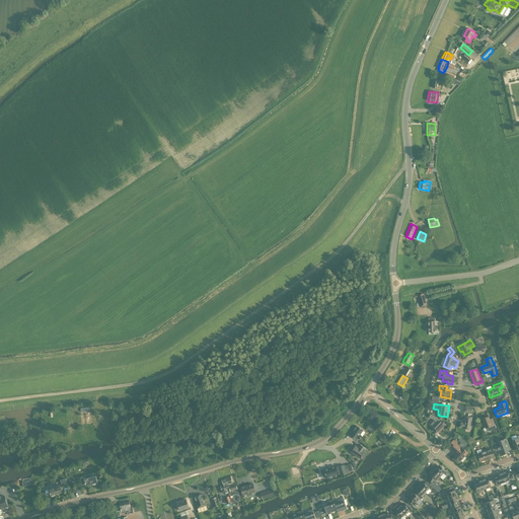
[(429,418),(436,421),(435,422),(432,426),(439,433),(446,425),(438,418),(431,415),(429,418)]
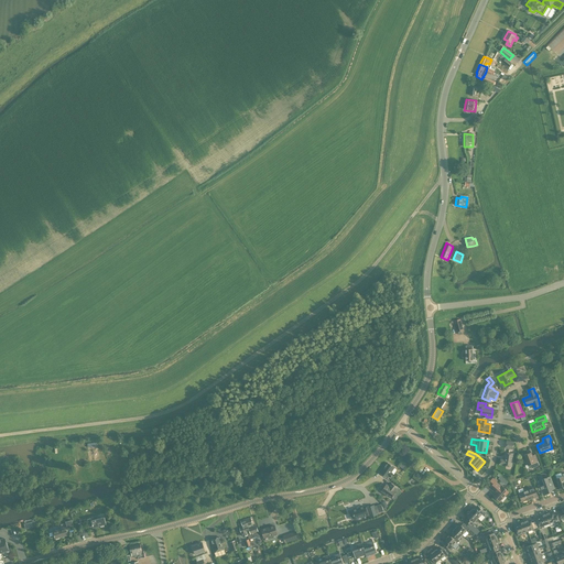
[(404,453),(401,457),(410,464),(413,459),(404,453)]
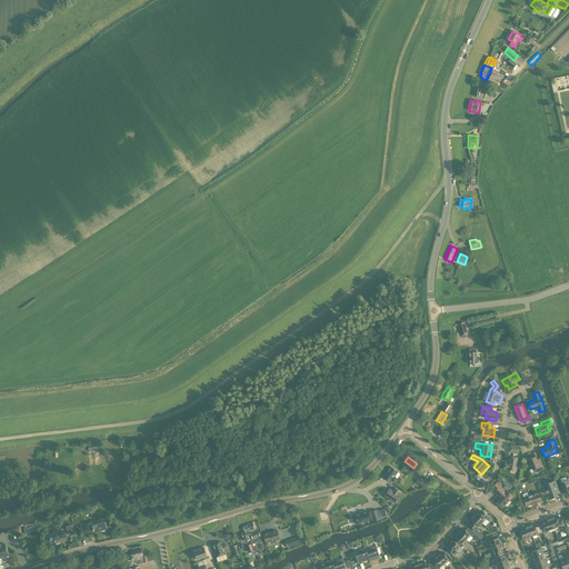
[(516,470),(518,458),(509,457),(509,460),(509,462),(506,462),(505,468),(508,469),(516,470)]
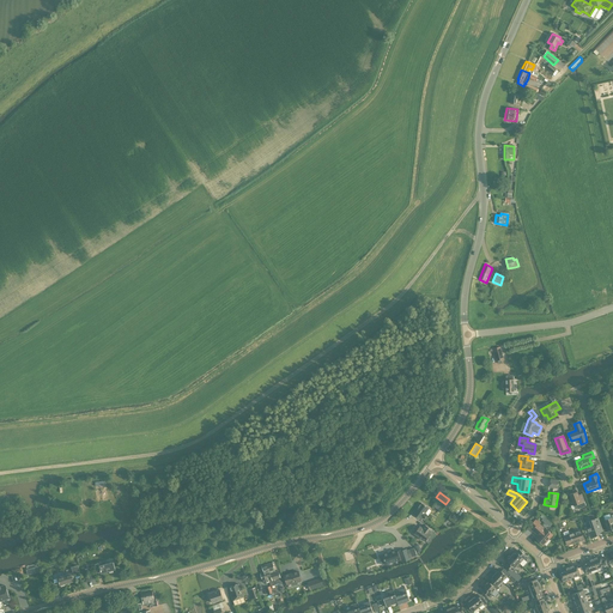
[(571,503),(574,503),(575,509),(576,509),(586,507),(583,499),(580,501),(577,492),(570,495),(571,499),(571,501),(571,503)]
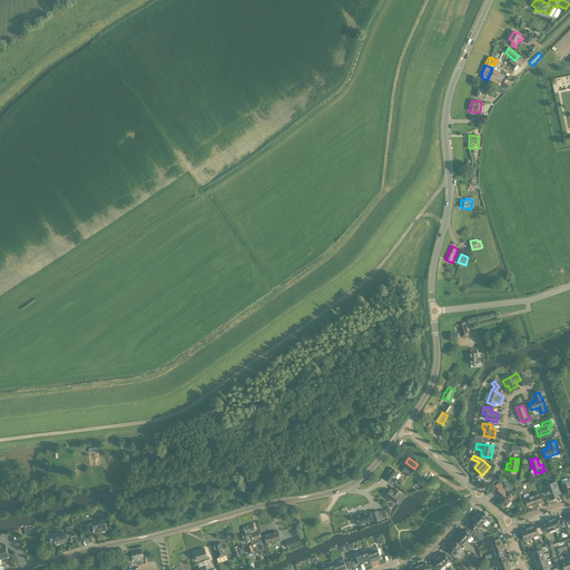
[(392,481),(394,482),(396,479),(395,478),(399,472),(391,468),(389,471),(386,473),(384,478),(392,482),(392,481)]
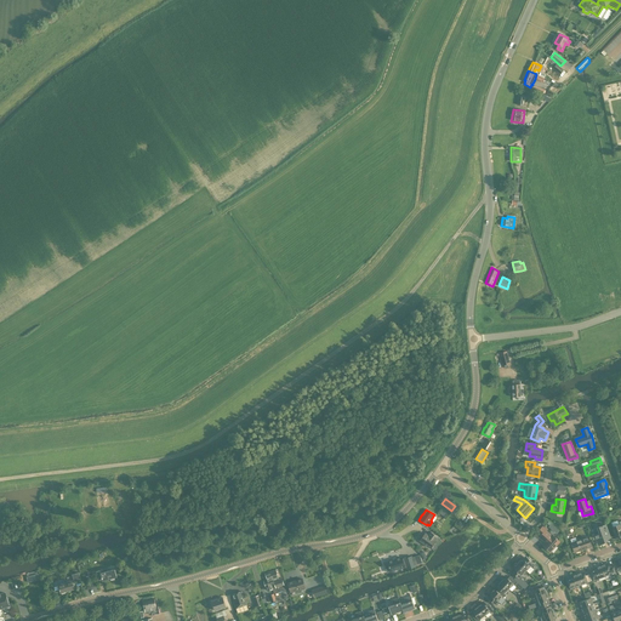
[(607,539),(610,537),(605,525),(598,528),(599,533),(594,535),(598,543),(607,541),(607,539)]
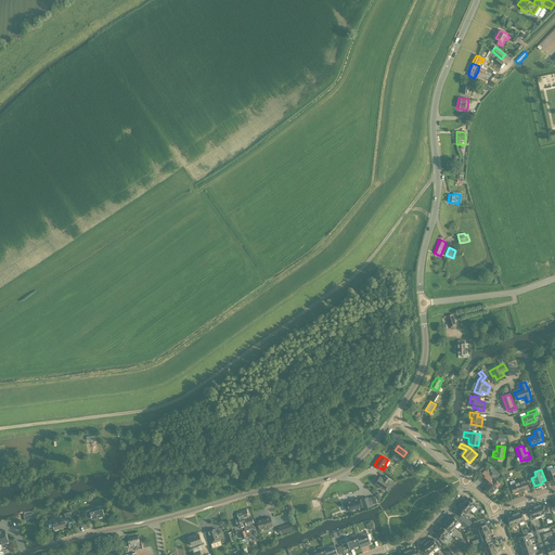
[(492,493),(500,483),(493,478),(493,479),(488,475),(489,474),(486,470),(481,475),(483,478),(482,479),(488,485),(486,488),(492,493)]
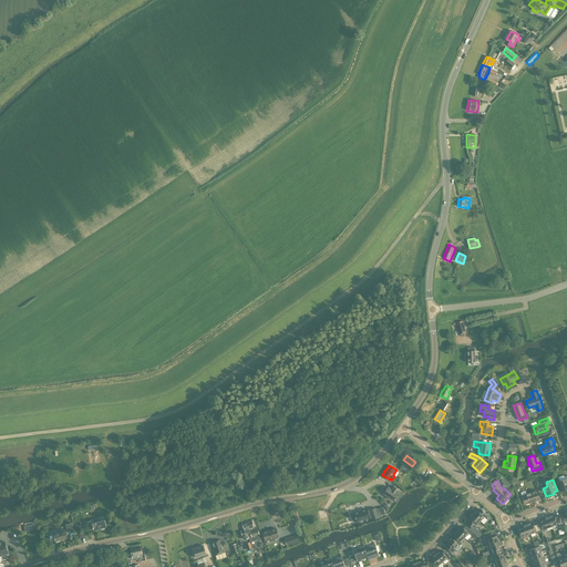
[(393,501),(398,494),(399,495),(401,492),(393,486),(391,488),(389,487),(383,494),(393,501)]
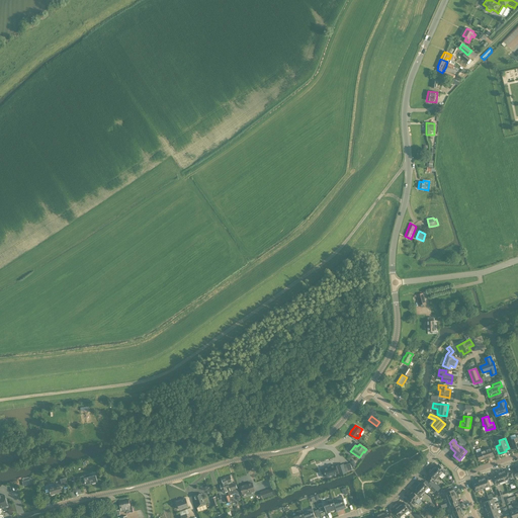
[(480,460),(494,455),(491,448),(477,453),(480,460)]
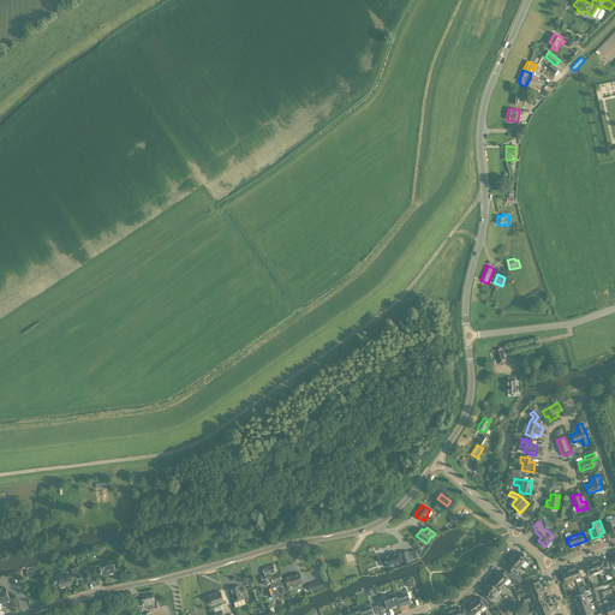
[(398,551),(383,556),(383,557),(387,566),(402,561),(404,565),(412,561),(411,560),(408,553),(408,550),(399,554),(398,551)]
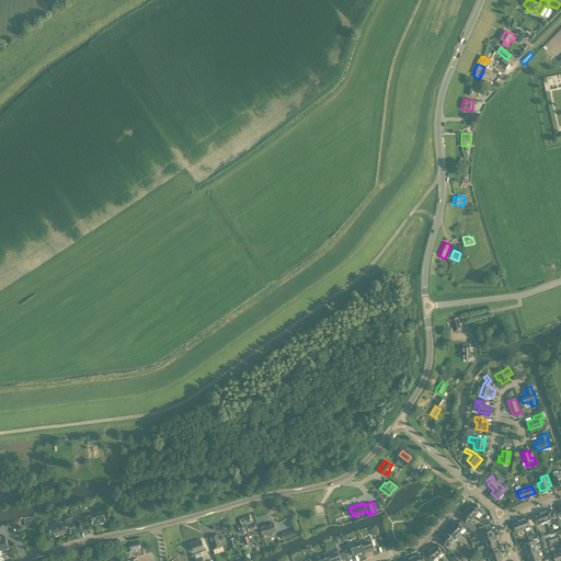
[(379,502),(373,504),(375,511),(381,508),(379,502)]
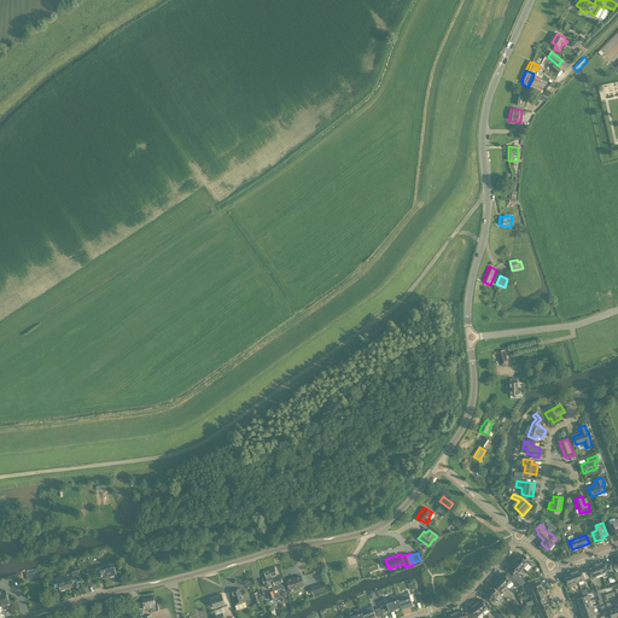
[(514,560),(524,569),(528,564),(529,564),(531,561),(526,557),(524,559),(519,555),(514,560)]
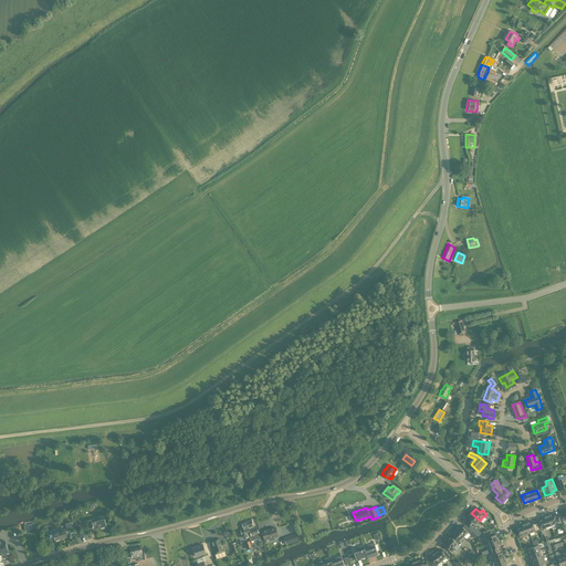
[(474,527),(477,525),(475,524),(480,521),(471,513),(468,517),(469,519),(467,521),(471,525),(469,528),(471,531),(474,534),(475,534),(477,535),(478,537),(481,533),(474,527)]
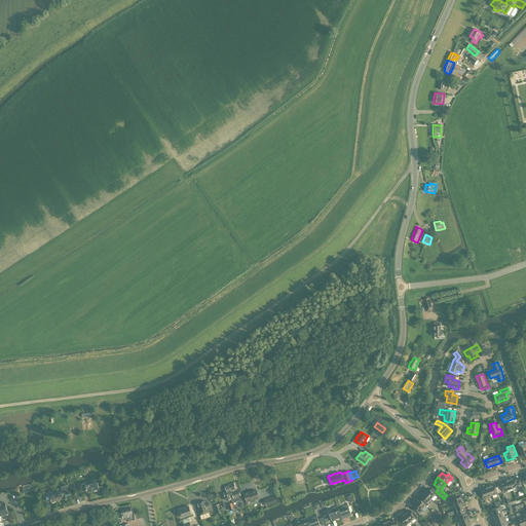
[(515,477),(509,479),(513,488),(518,486),(518,488),(522,486),(519,480),(516,481),(515,477)]
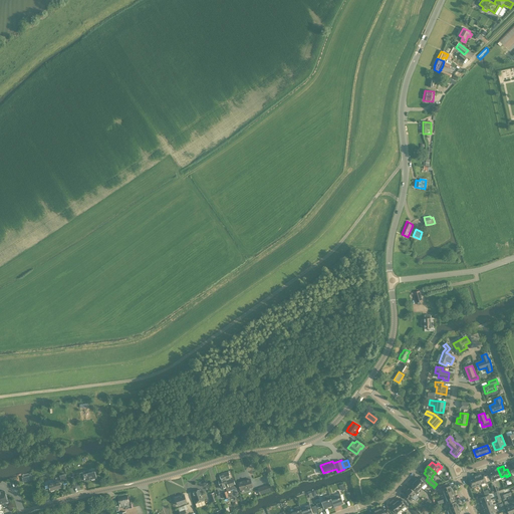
[(501,477),(497,468),(492,470),(493,474),(490,475),(492,482),(496,480),(495,479),(501,477)]
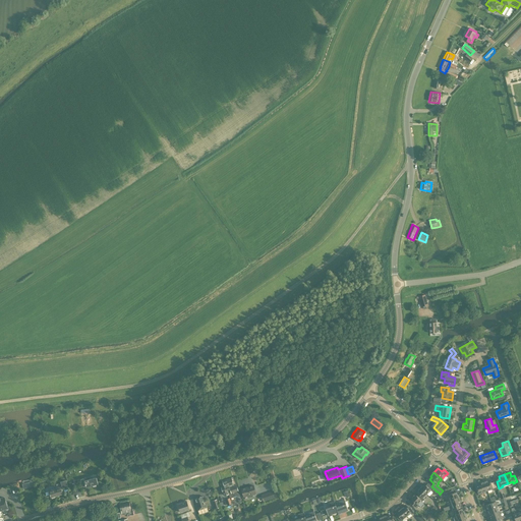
[(232,477),(227,479),(230,489),(227,490),(228,494),(230,498),(237,496),(237,498),(240,497),(239,495),(238,490),(236,484),(234,485),(232,479),(233,479),(232,478),(232,477)]
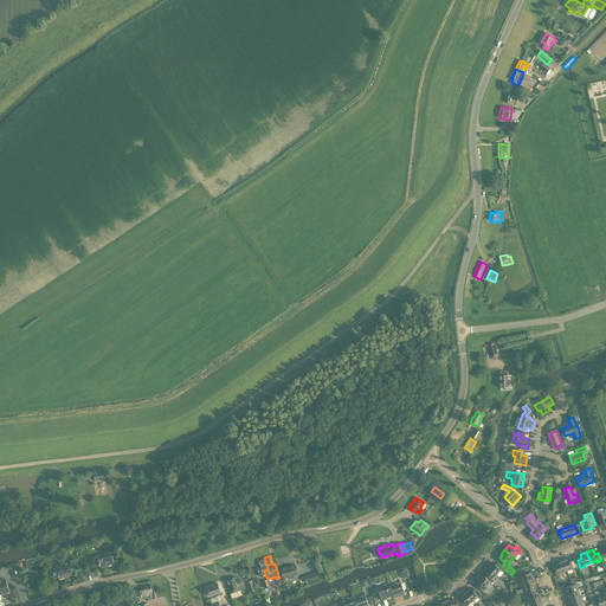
[(337,555),(322,560),(324,568),(340,565),(337,555)]
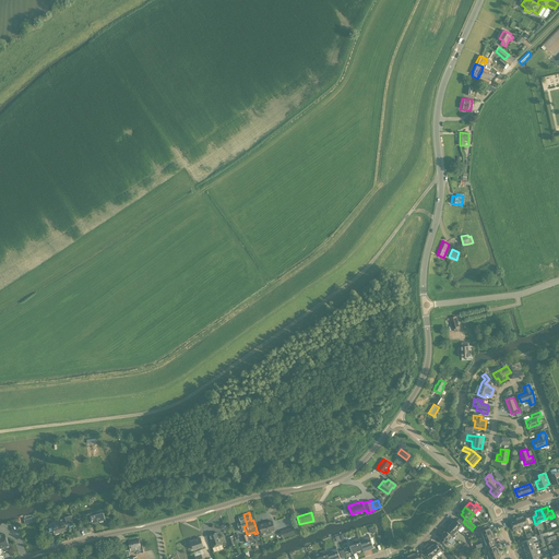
[(93,523),(105,520),(104,513),(91,516),(90,514),(86,515),(87,522),(92,521),(93,523)]
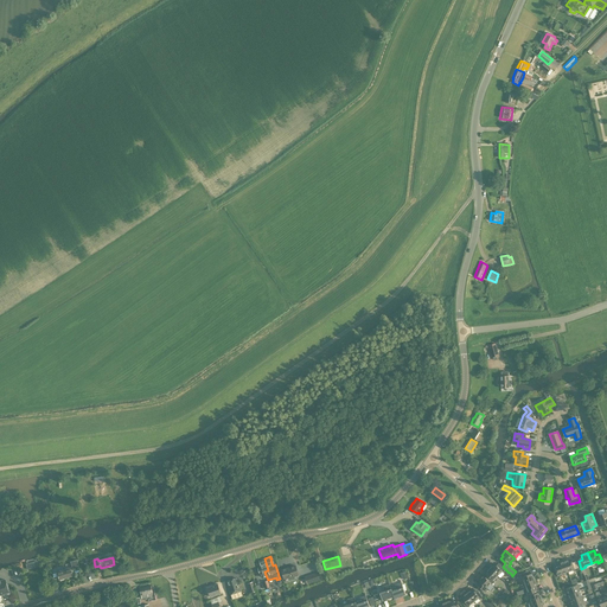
[(261,567),(259,568),(261,577),(266,575),(264,572),(268,570),(264,558),(260,561),(261,567)]
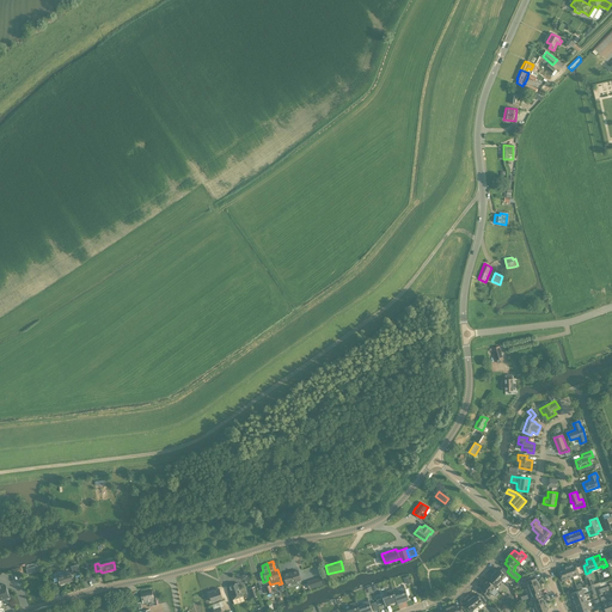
[(575,563),(569,565),(573,576),(579,574),(579,576),(583,574),(581,567),(576,568),(575,563)]
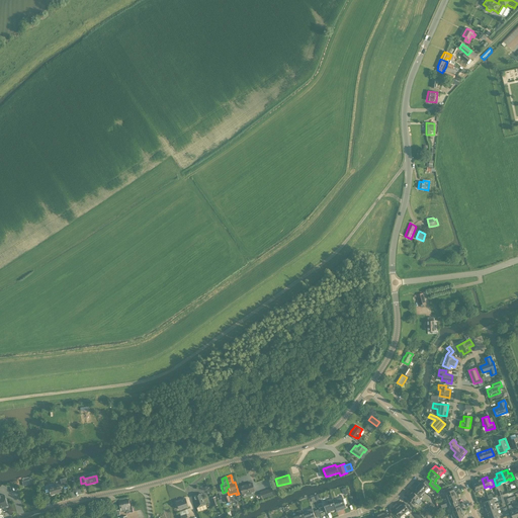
[(66,478),(60,480),(62,488),(68,486),(67,483),(66,478)]
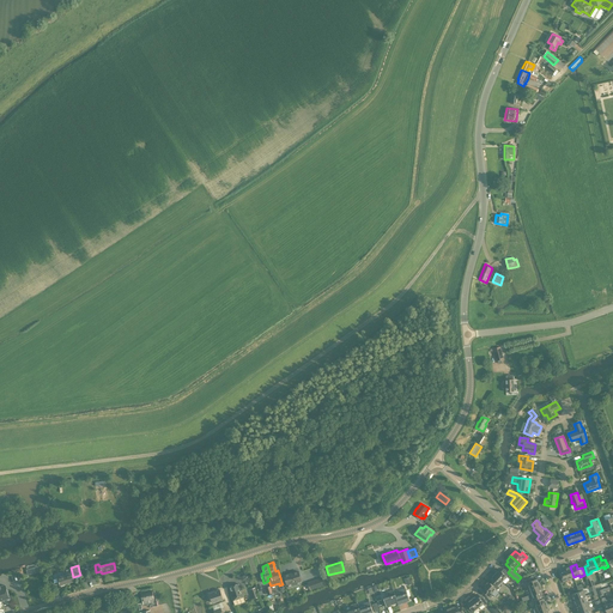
[(574,577),(570,566),(563,569),(565,574),(560,575),(564,583),(568,581),(568,580),(574,577)]
